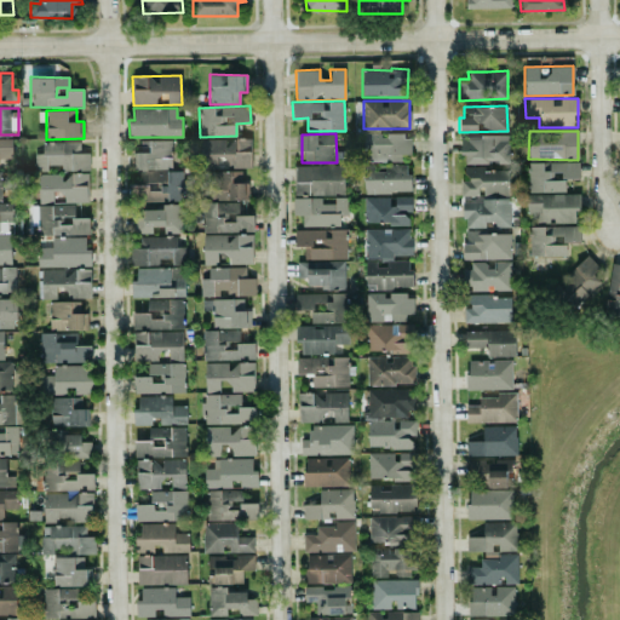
[(409,154),(411,135),(363,135),(363,160),(401,161),(401,154),(409,154)]
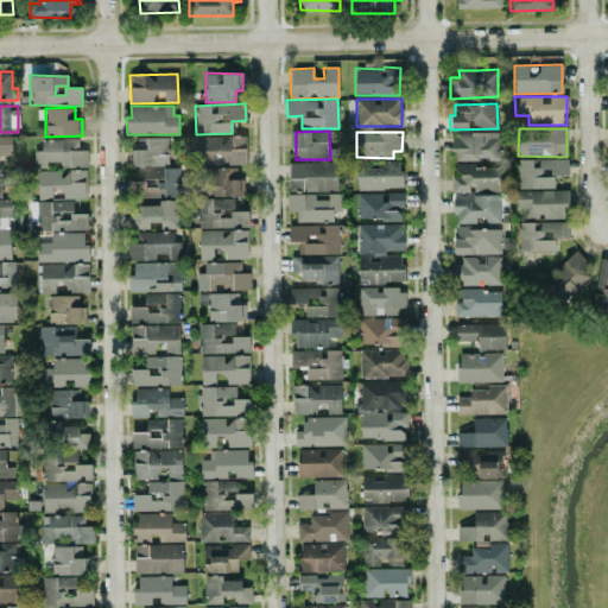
[(498,133),(453,134),(453,160),(499,159),(498,133)]
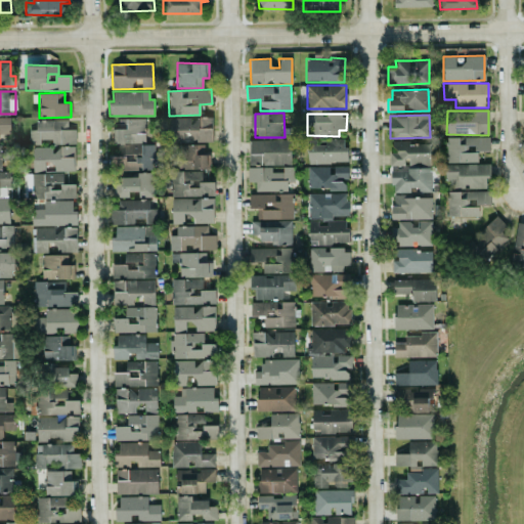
[(0,117),(0,134),(10,134),(10,118),(0,117)]
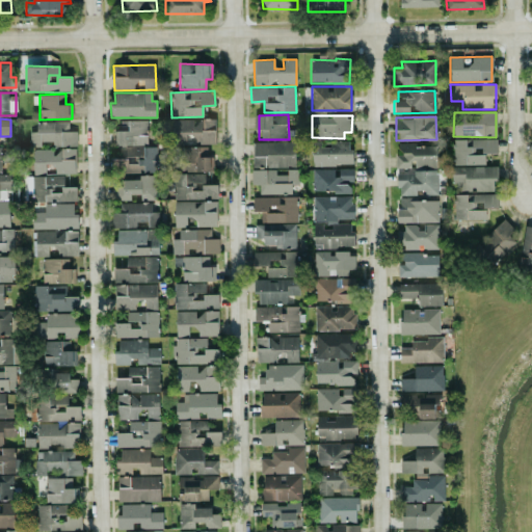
[(173,120),(174,144),(215,143),(215,118),(173,120)]
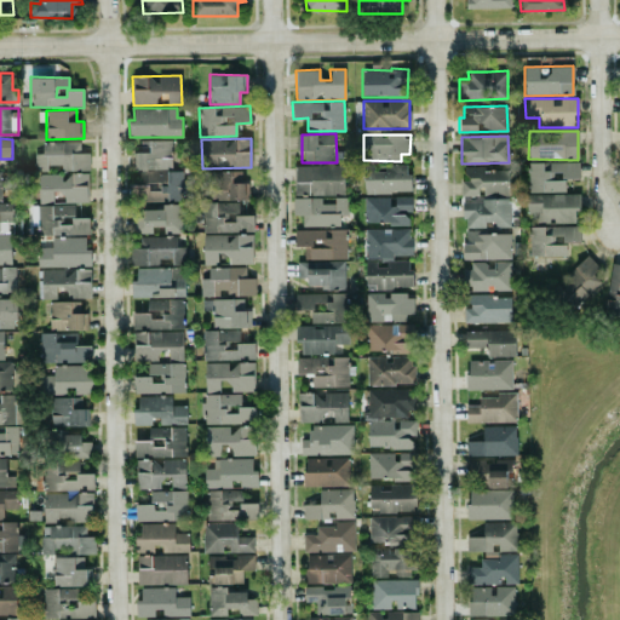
[(135,170),(172,170),(172,141),(149,141),(149,151),(133,153),(135,170)]
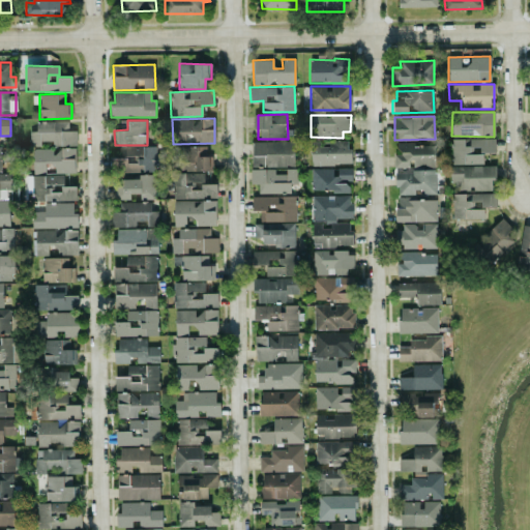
[(29,146),(40,146),(40,141),(52,141),(52,146),(76,146),(77,130),(68,130),(68,121),(36,121),(36,131),(30,131),(29,146)]
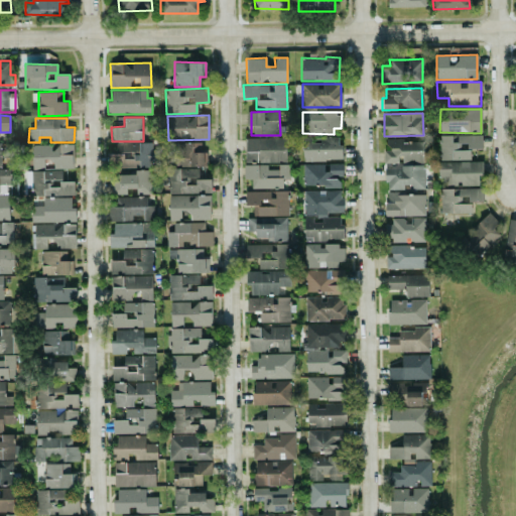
[(439,159),(470,160),(470,149),(482,149),(482,135),(439,135),(439,159)]
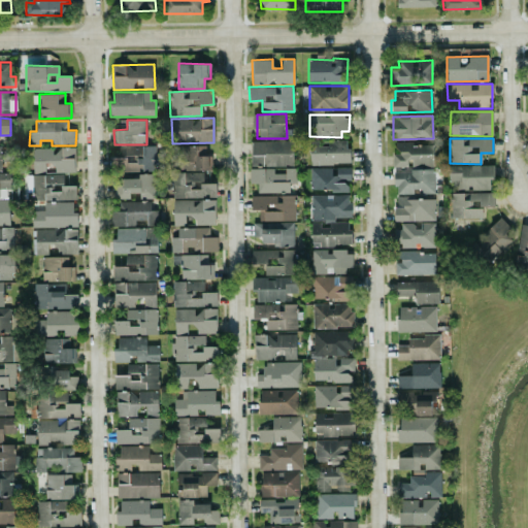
[(293,165),(293,140),(251,141),(252,167),(293,165)]
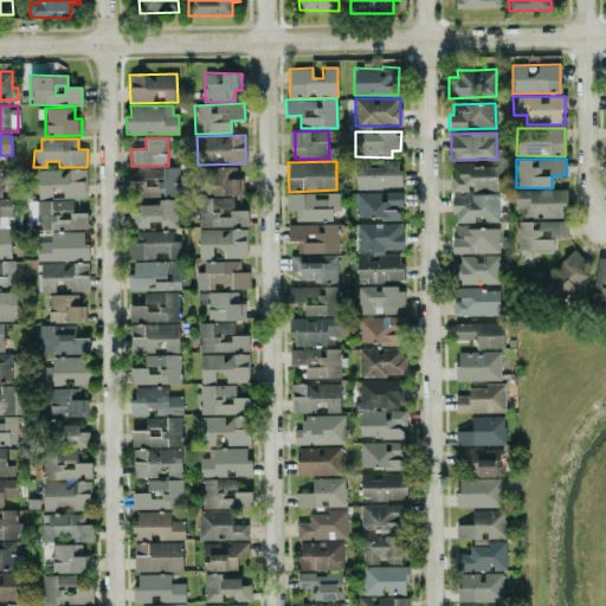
[(356,188),(400,188),(400,163),(366,163),(366,162),(356,162),(356,188)]
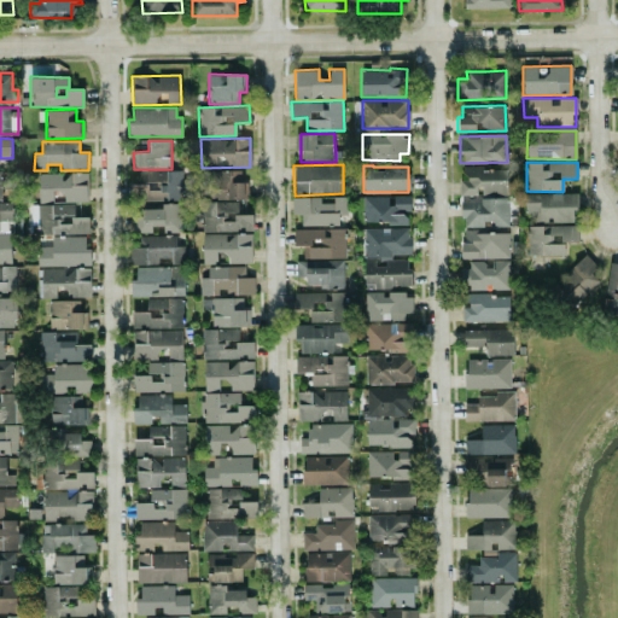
[(479,194),(508,193),(507,168),(460,168),(460,196),(479,194)]
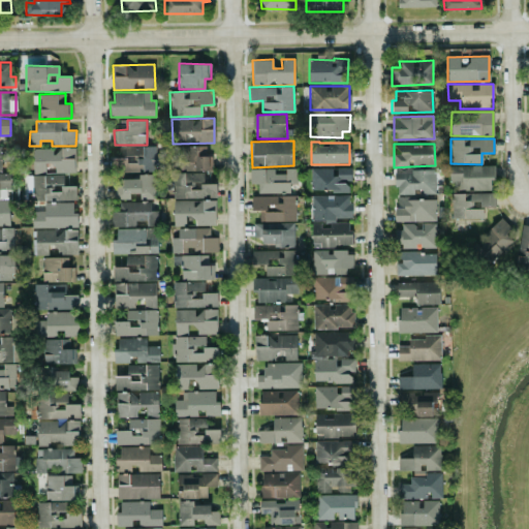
[(142,172),(162,170),(161,145),(139,146),(142,172)]
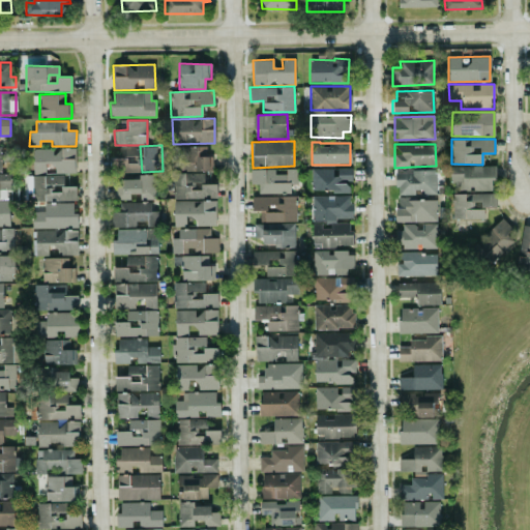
[(212,171),(212,156),(206,155),(206,146),(177,146),(177,170),(212,171)]
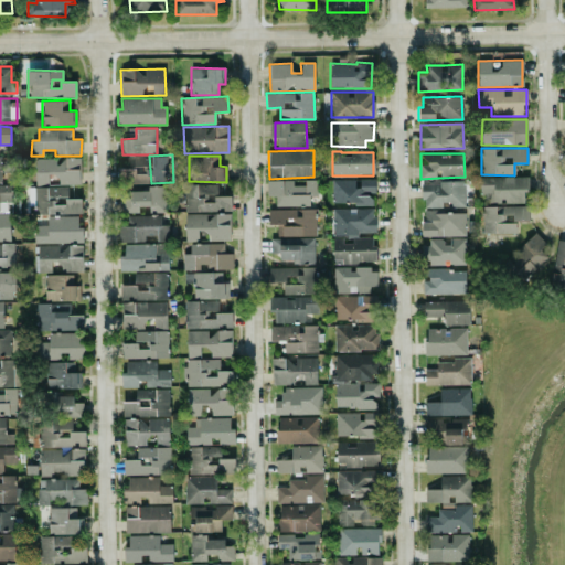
[(34,159),(35,185),(81,184),(80,158),(34,159)]
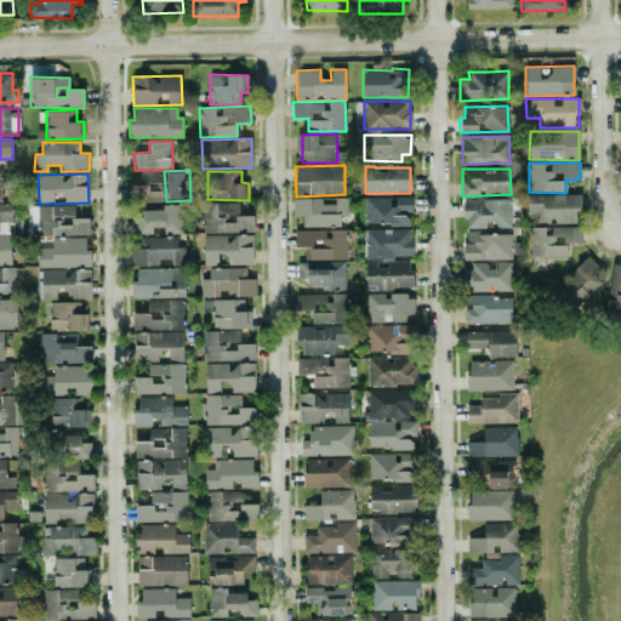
[(149,186),(131,184),(131,200),(148,200),(149,186)]
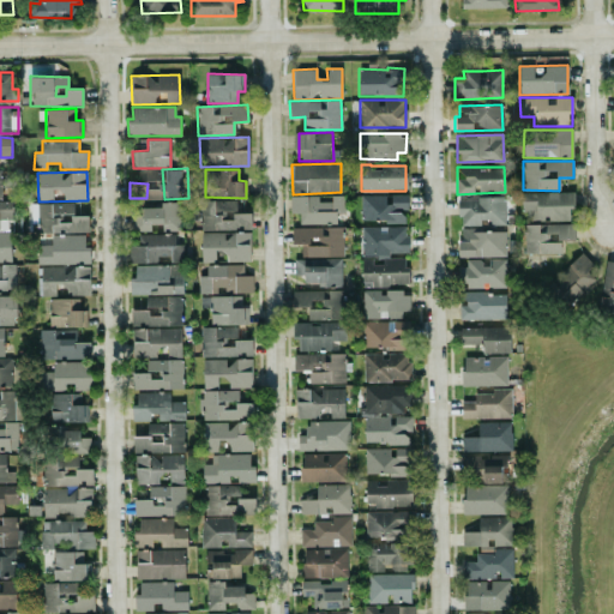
[(575,193),(523,192),(523,221),(571,221),(571,208),(575,208),(575,193)]
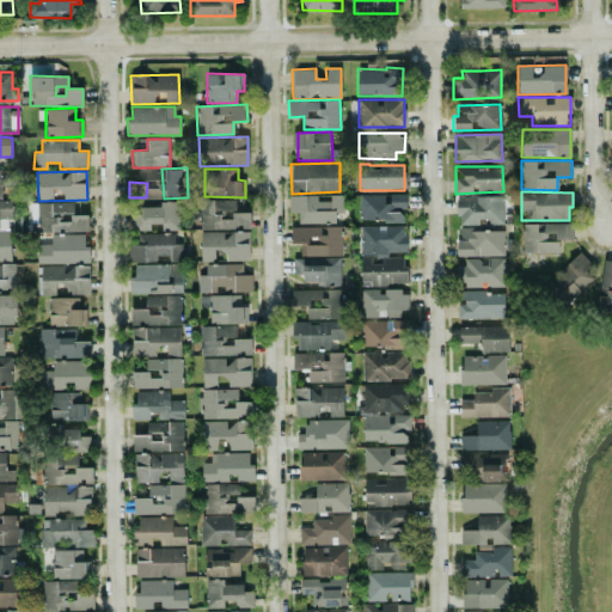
[(344,212),(343,195),(320,195),(289,195),(289,213),(298,213),(299,224),(336,222),(336,212),(344,212)]
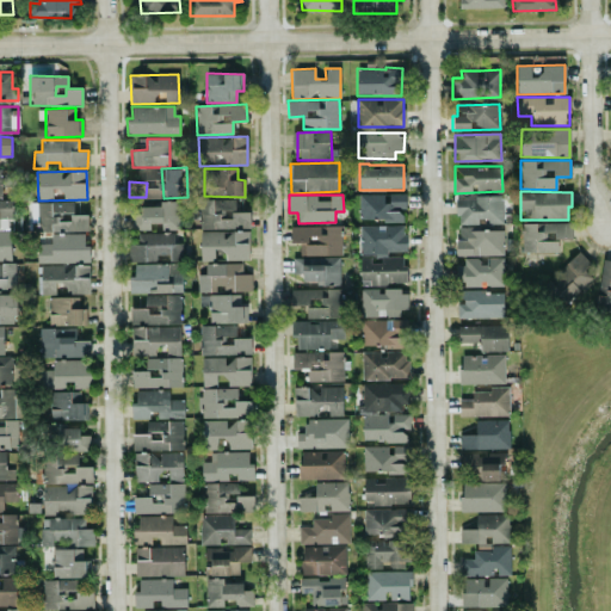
[(358,195),(359,221),(405,220),(405,195),(358,195)]
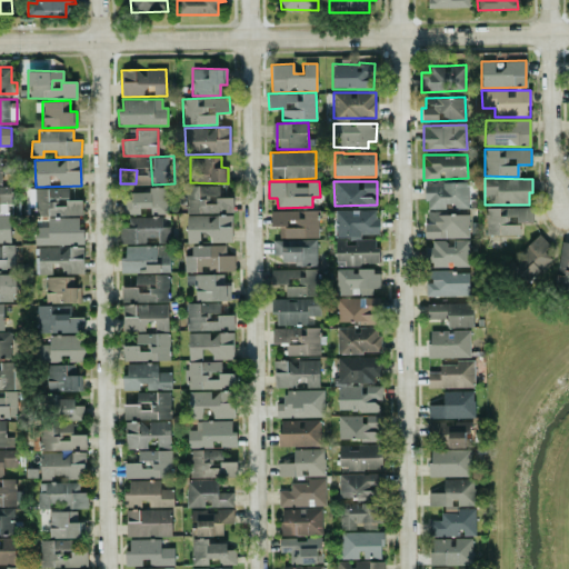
[(468,182),(425,183),(426,209),(468,208),(468,182)]
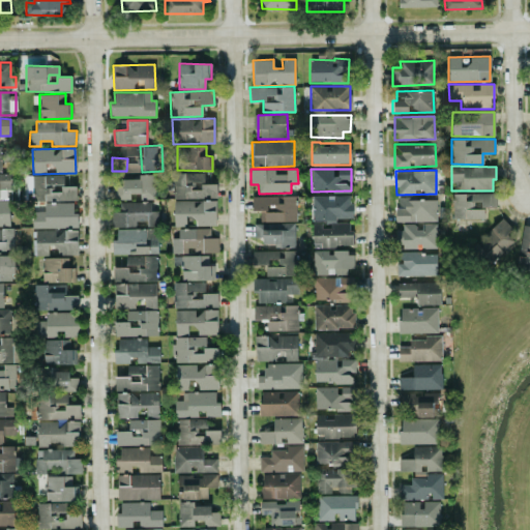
[(204,184),(204,172),(172,173),(173,199),(217,197),(216,183),(204,184)]
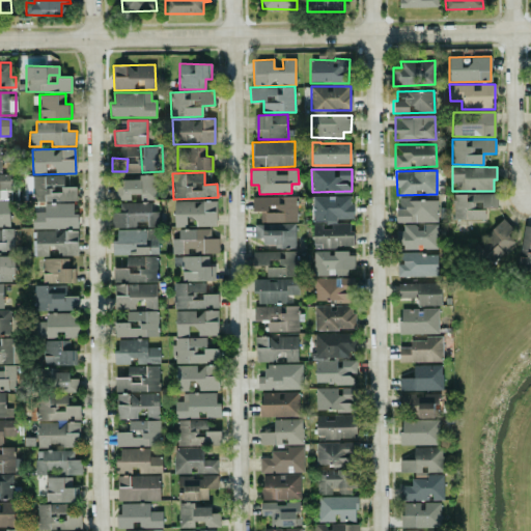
[(0,226),(8,226),(8,191),(11,191),(11,174),(0,173),(0,226)]
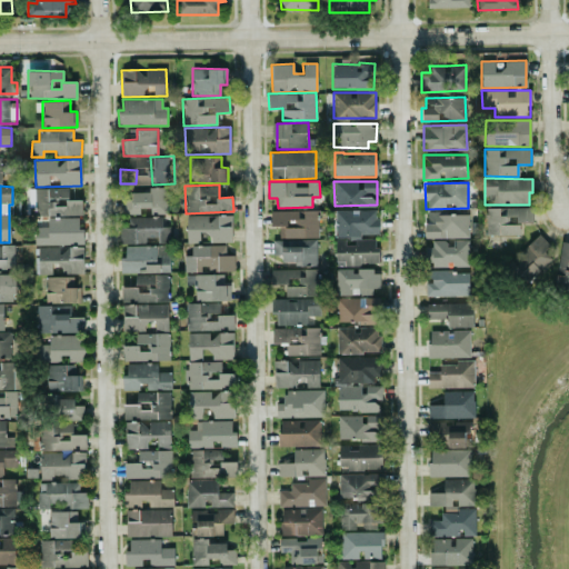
[(122,215),(139,213),(139,208),(150,208),(150,213),(166,213),(166,187),(150,188),(150,191),(122,192),(122,215)]
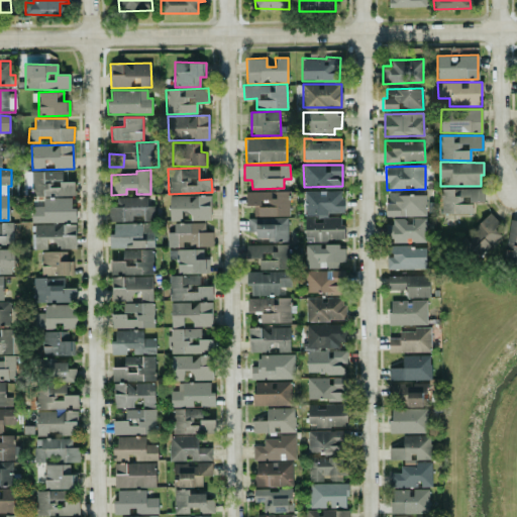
[(27,196),(75,195),(75,182),(62,182),(62,171),(27,172),(27,196)]
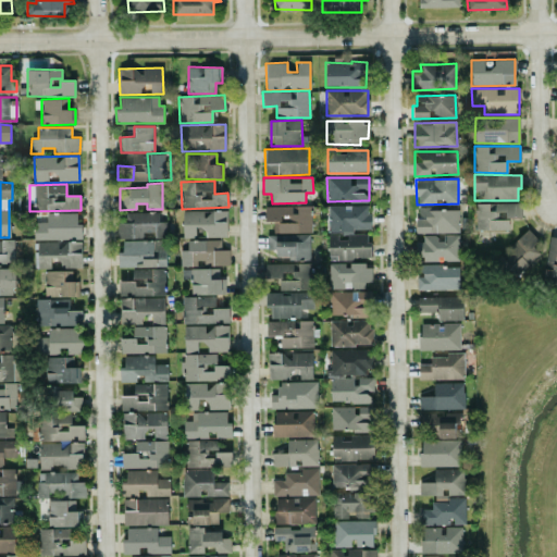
[(475,230),(508,231),(508,219),(521,219),(521,203),(475,202),(475,230)]
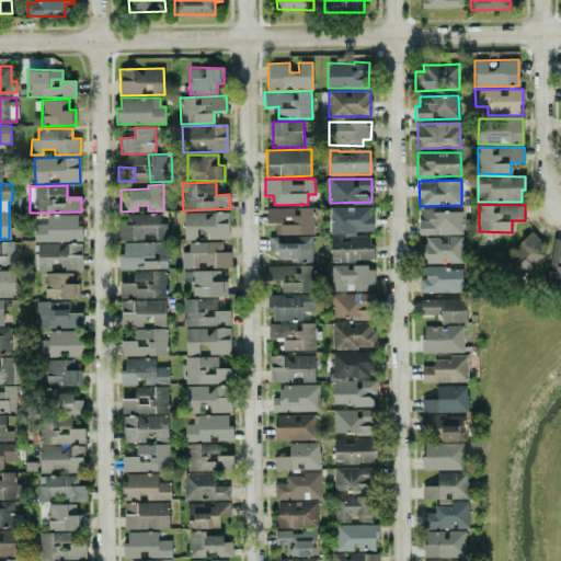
[(331,262),(374,261),(373,249),(369,249),(369,232),(373,232),(371,206),(330,207),(330,236),(331,262)]
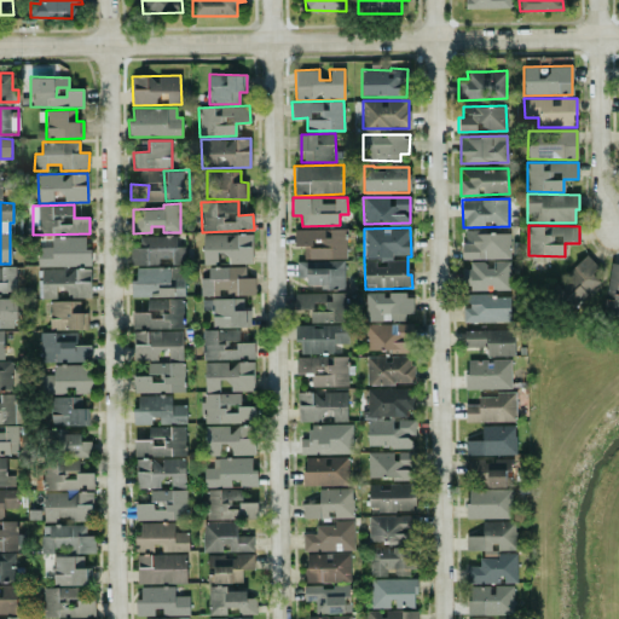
[(304,259),(346,258),(345,229),(294,230),(294,247),(302,246),(304,259)]
